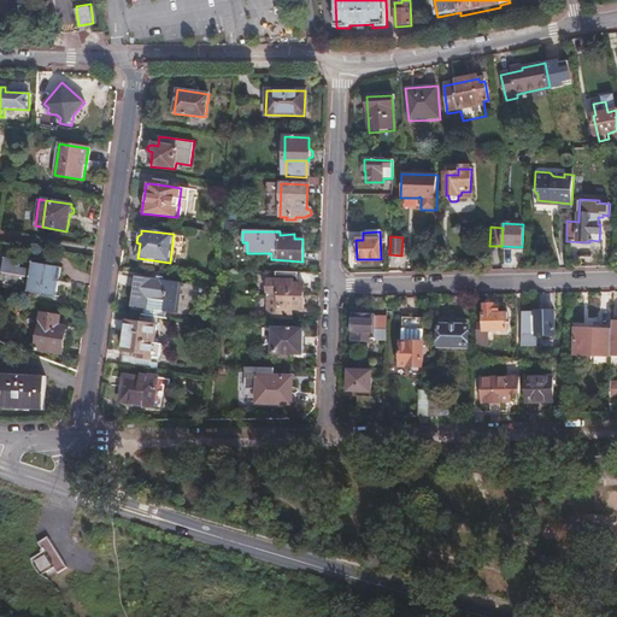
[(19,264),(5,263),(4,277),(30,281),(29,295),(57,299),(62,270),(31,266),(31,275),(18,274),(19,264)]
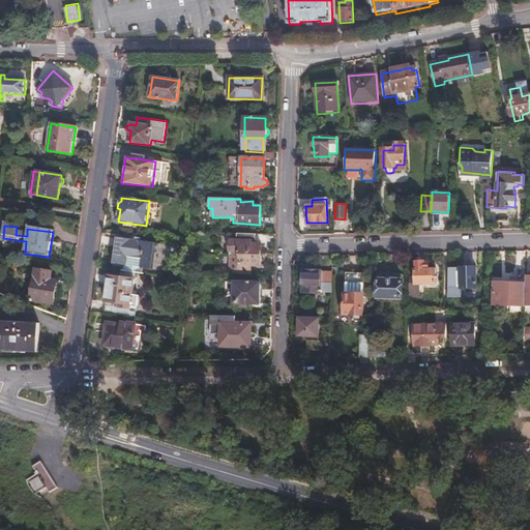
[(230,275),(251,275),(251,266),(260,266),(261,244),(256,244),(256,234),(238,233),(238,241),(230,241),(230,275)]
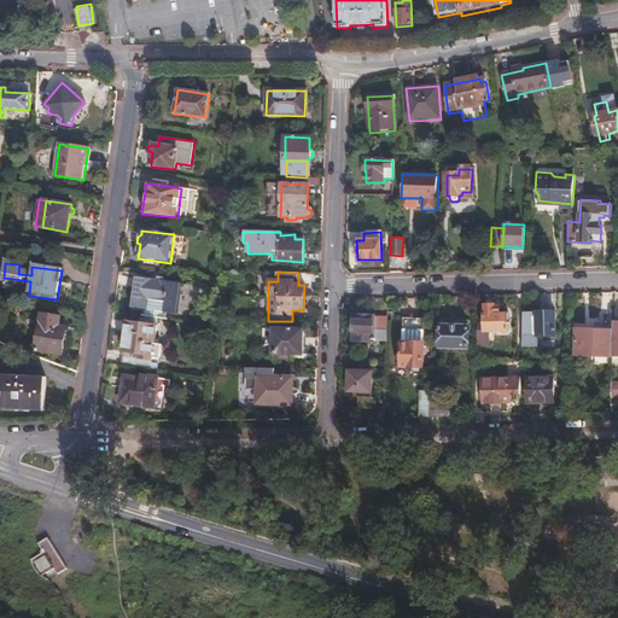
[(182,296),(185,283),(135,275),(130,307),(150,309),(151,302),(164,304),(164,312),(179,313),(181,296),(182,296)]
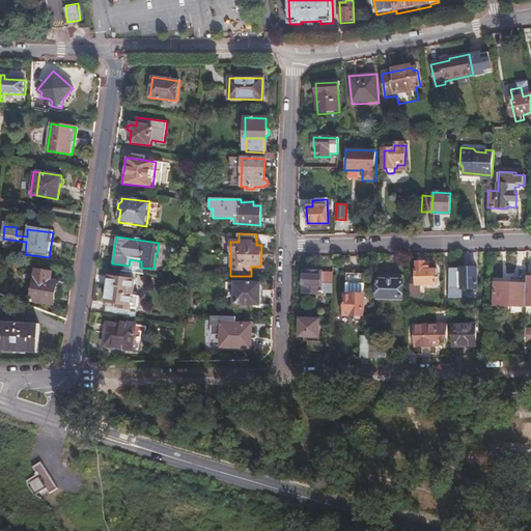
[(411,279),(410,296),(420,296),(420,284),(437,284),(437,269),(429,269),(429,264),(425,263),(425,261),(417,260),(416,279),(411,279)]
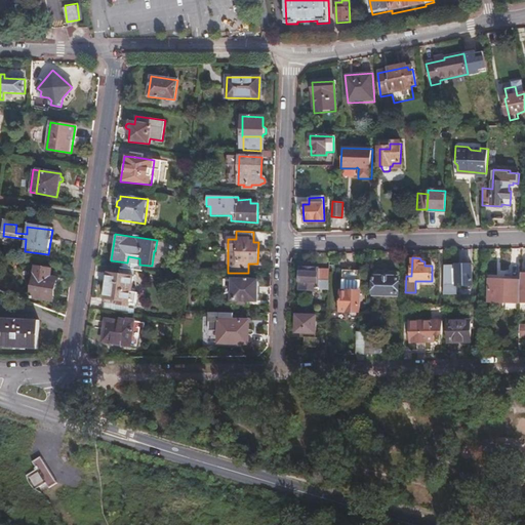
[(473,284),(472,259),(456,260),(456,263),(456,282),(456,285),(473,284)]
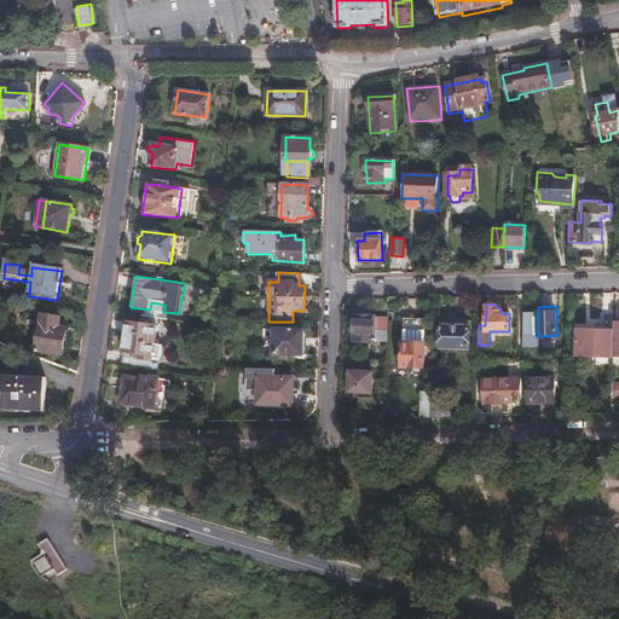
[(534,307),(525,307),(524,343),(534,343),(536,333),(538,333),(538,310),(534,311),(534,307)]
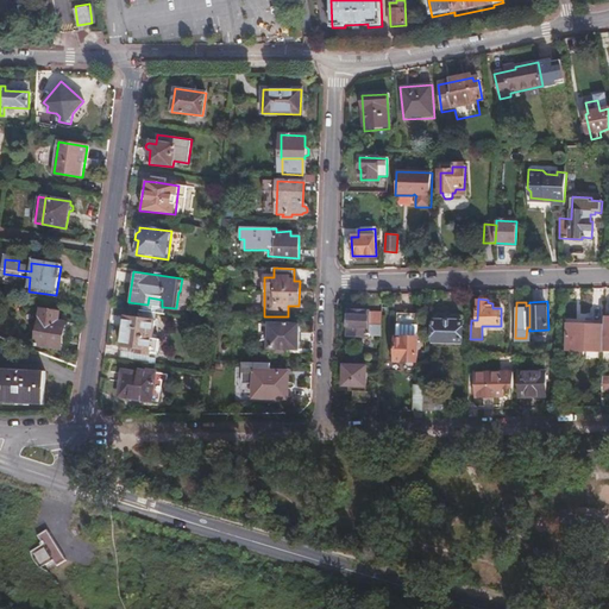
[(37,347),(50,350),(50,355),(56,355),(56,350),(63,351),(64,343),(69,343),(69,336),(66,336),(67,324),(58,322),(60,313),(42,311),(37,347)]
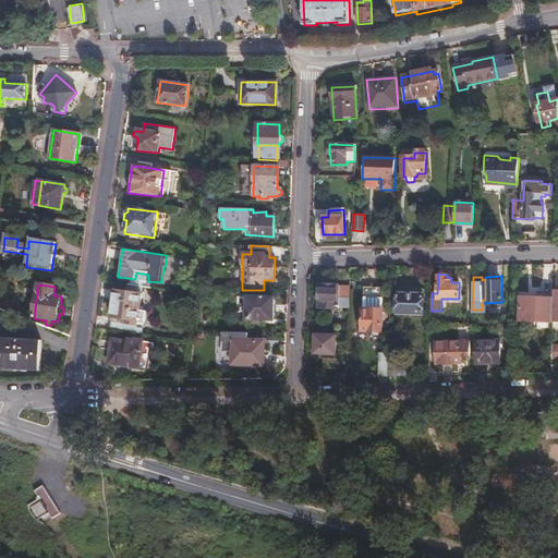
[(338,305),(349,305),(350,287),(319,284),(318,306),(338,307),(338,305)]
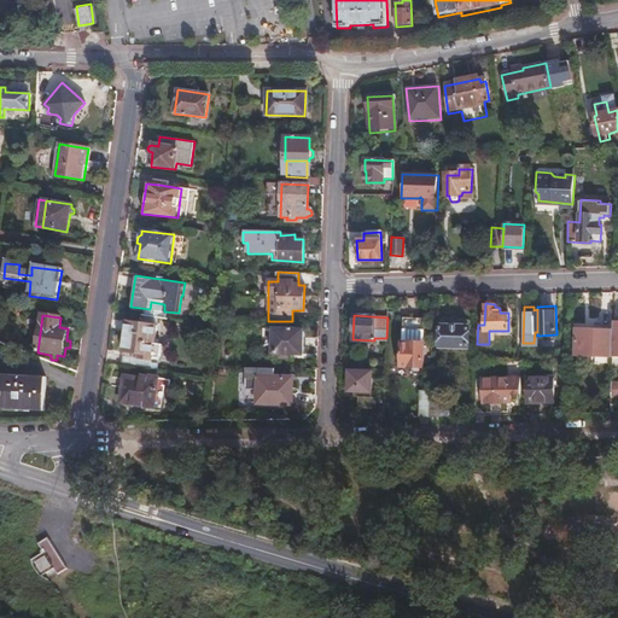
[(400,366),(423,367),(424,320),(402,319),(400,366)]
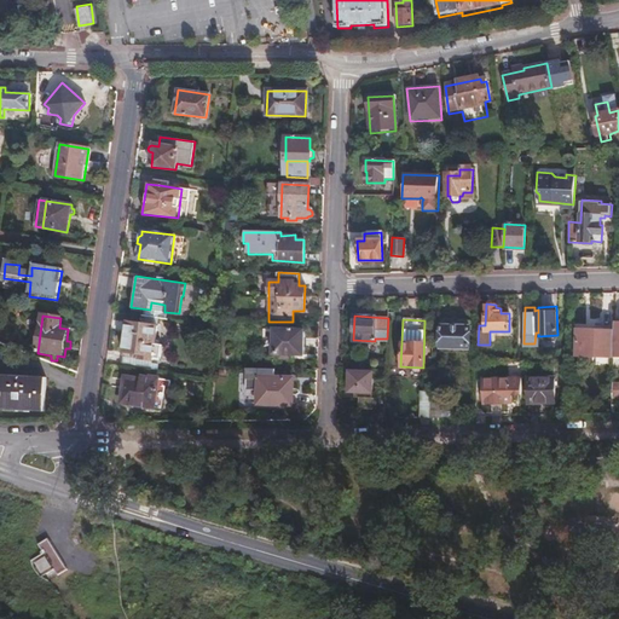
[(123,354),(134,356),(134,360),(140,360),(154,363),(158,327),(128,323),(123,354)]
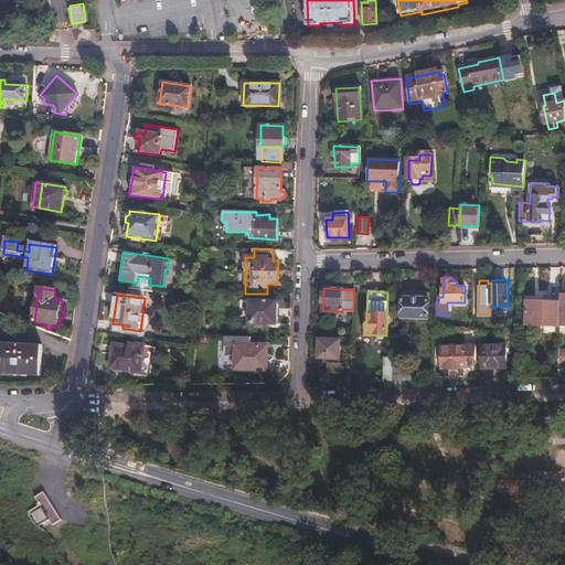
[(429,318),(430,297),(403,297),(404,318),(429,318)]
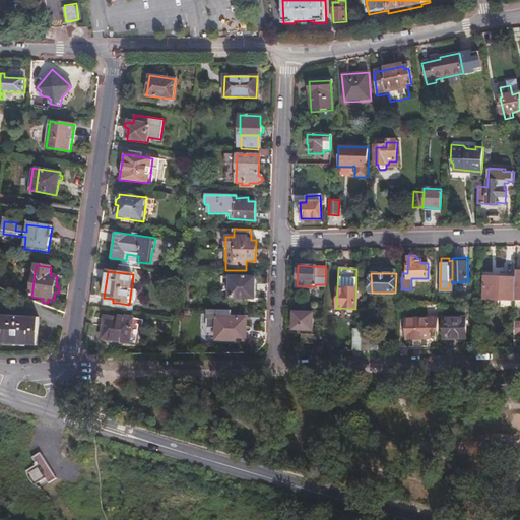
[(483,300),(514,301),(514,278),(507,278),(506,276),(501,276),(500,278),(484,277),(483,300)]
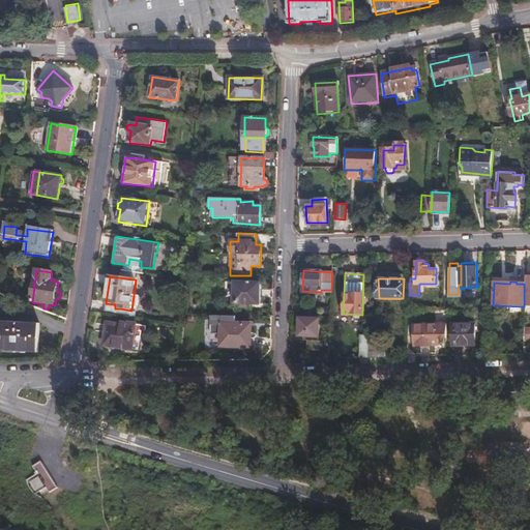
[(249,307),(249,303),(259,303),(260,284),(235,283),(234,303),(240,303),(239,307),(249,307)]
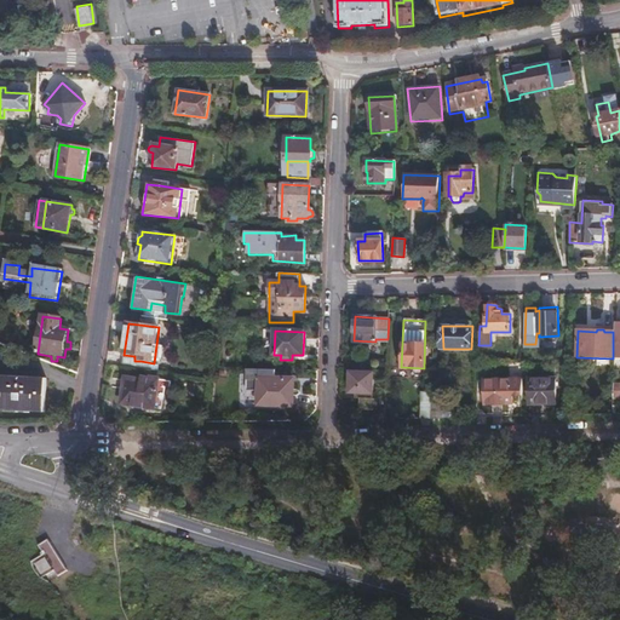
[(293,407),(294,380),(274,379),(274,377),(276,377),(277,371),(241,369),(241,391),(251,392),(250,406),(293,407)]
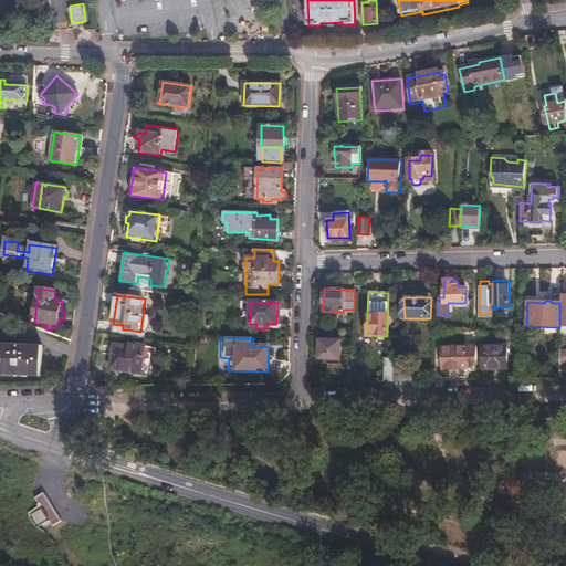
[(341,373),(341,341),(320,339),(320,358),(324,358),(324,371),(341,373)]
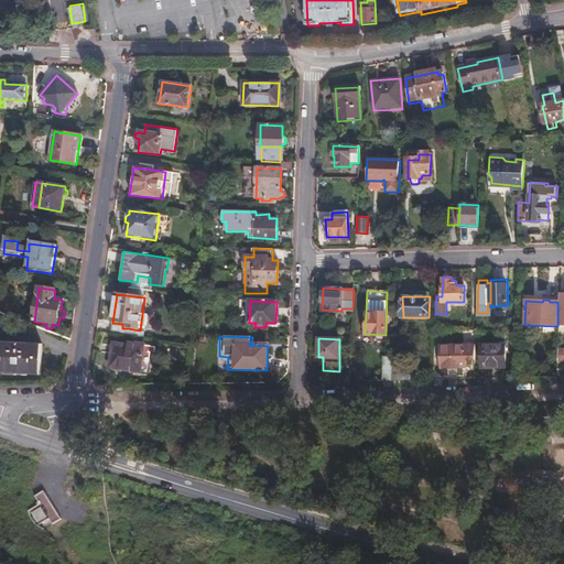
[(0,343),(0,373),(41,376),(42,345),(0,343)]
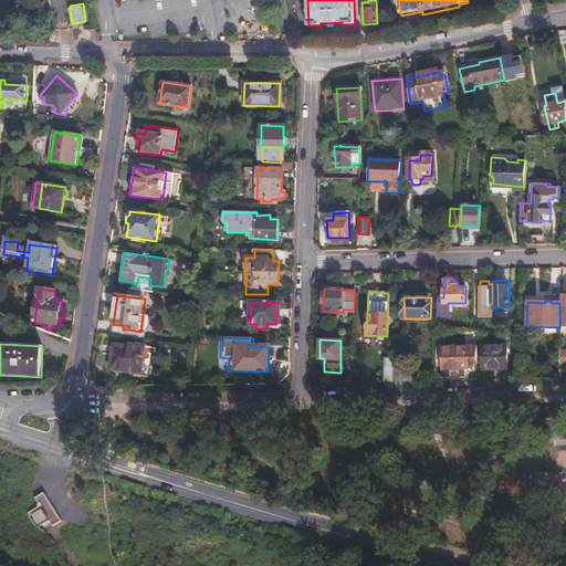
[(114,346),(112,369),(148,375),(150,354),(156,355),(156,348),(130,344),(129,348),(114,346)]
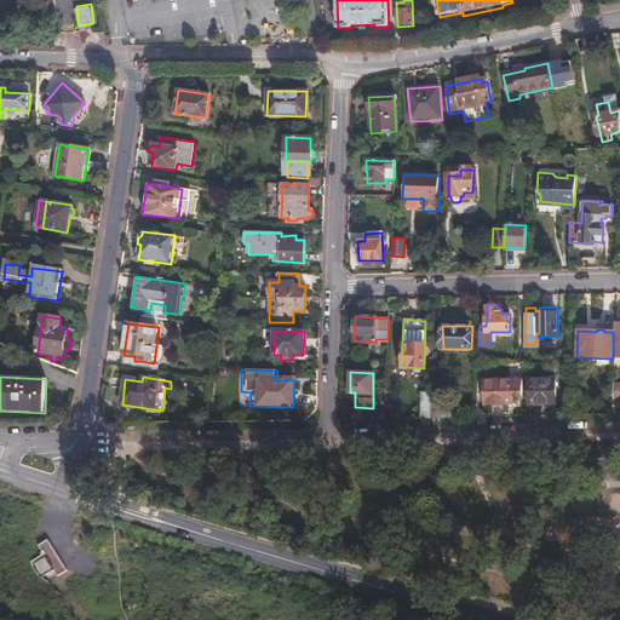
[(124,379),(113,378),(110,395),(122,396),(124,379)]
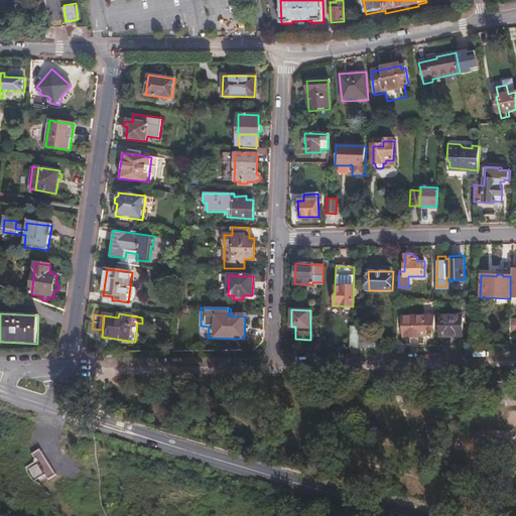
[(426,330),(434,330),(435,315),(403,316),(404,337),(426,337),(426,330)]
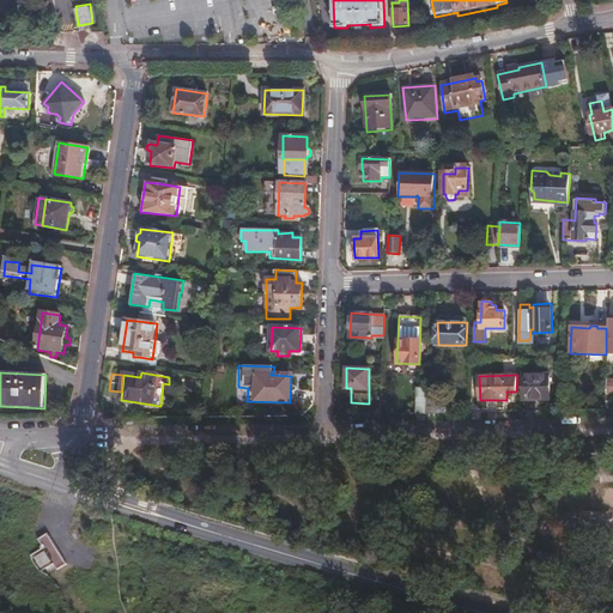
[(523,399),(550,399),(551,375),(525,375),(523,399)]
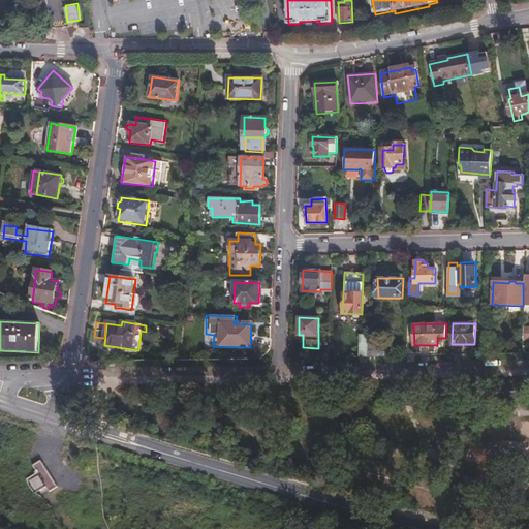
[(368,344),(368,358),(376,356),(377,344),(368,344)]
